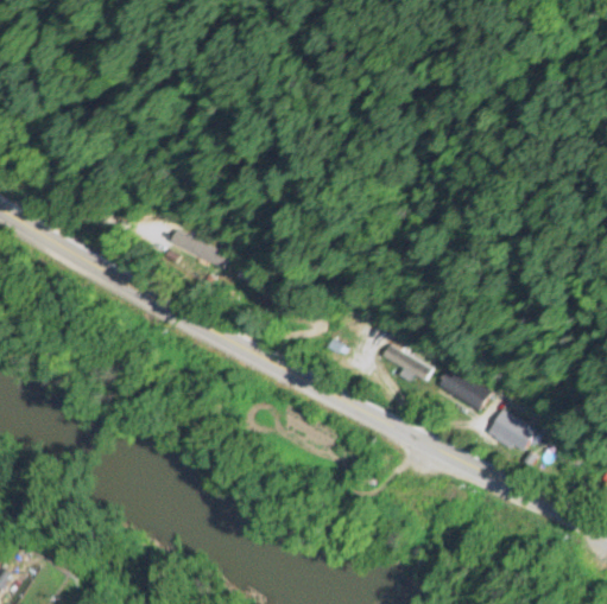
[(175,239),(217,267),(225,258),(182,229),(175,239)]
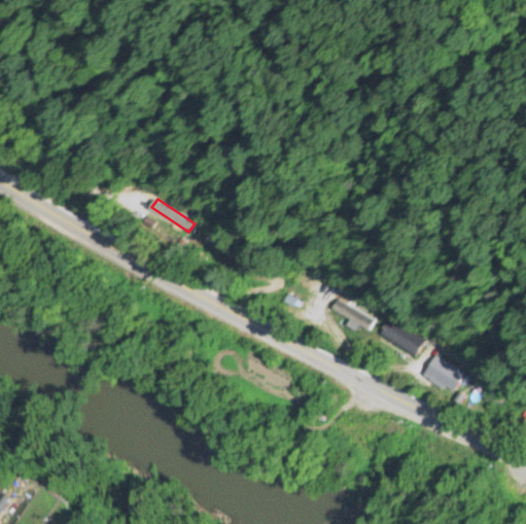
[(373,320),(337,299),(330,309),(367,330),(373,320)]
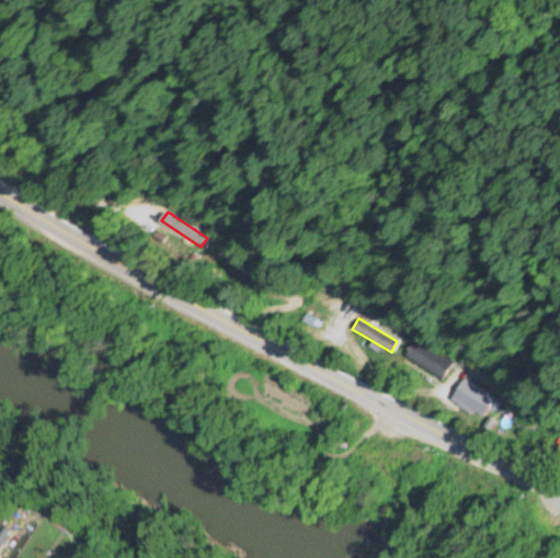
[(453,364),(419,336),(403,354),(436,383),(453,364)]
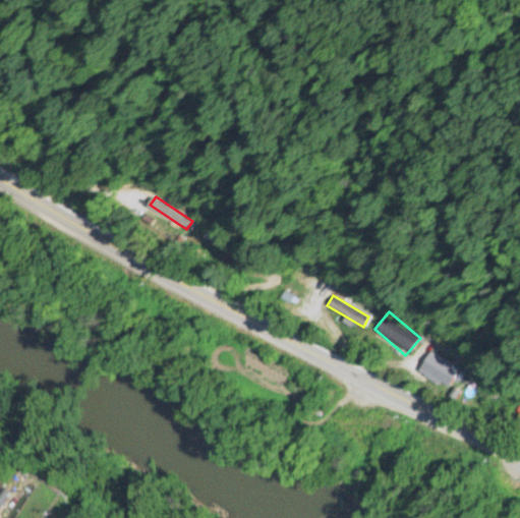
[(420,367),(450,386),(460,368),(430,350),(420,367)]
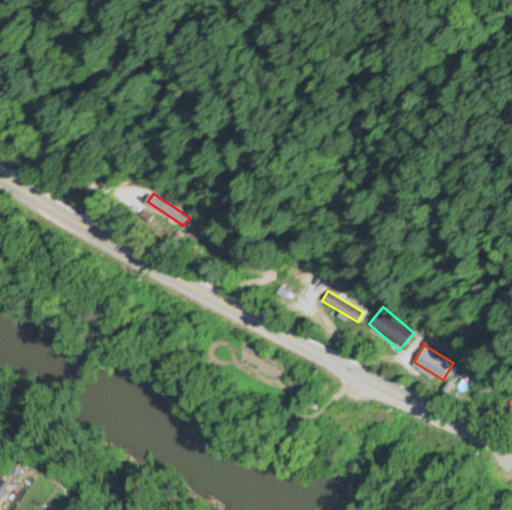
[(511,400),(502,414),(511,421),(511,400)]
